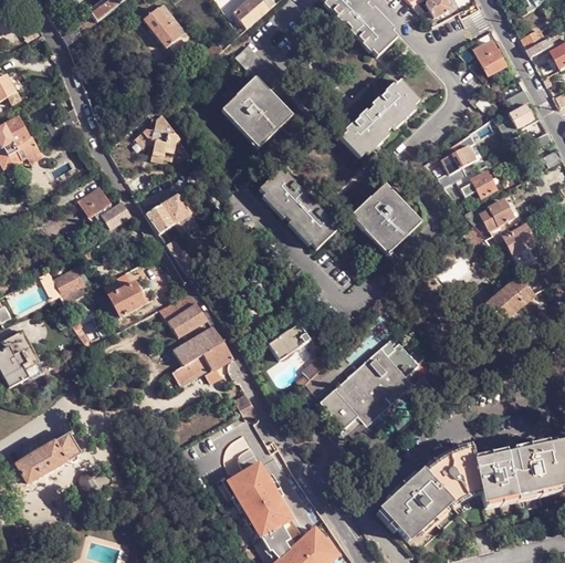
[(58,30),(66,44),(95,22),(122,2),(124,0),(101,0),(69,24),(66,20),(63,22),(58,30)]
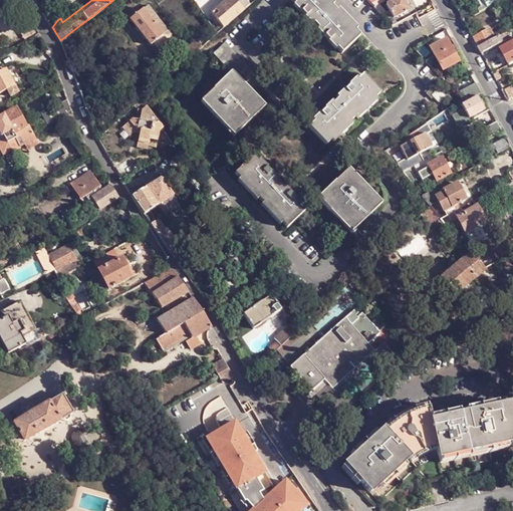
[(112,0),(110,2),(114,8),(123,0),(112,0)]
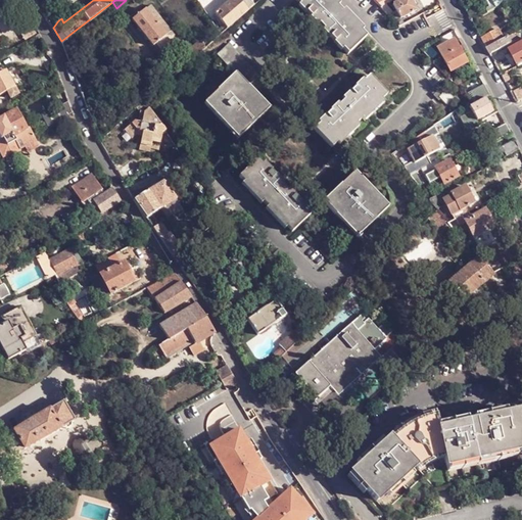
[(227,0),(215,10),(228,26),(249,6),(244,0),(227,0)]
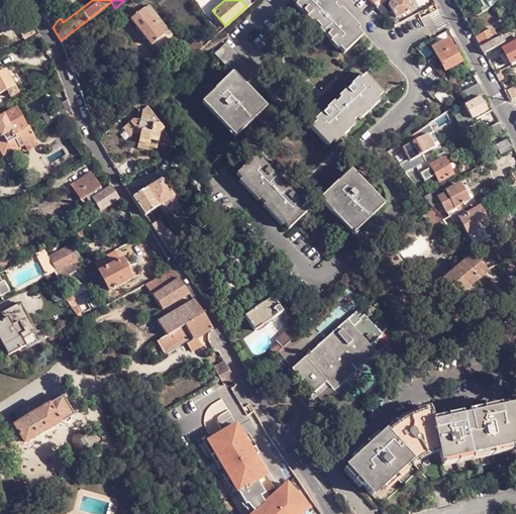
[(331,39),(338,46),(342,52),(360,33),(356,28),(337,9),(332,4),(328,0),(294,0),(297,3),(303,10),(308,15),(314,22),(319,27),(326,34),(331,39)]
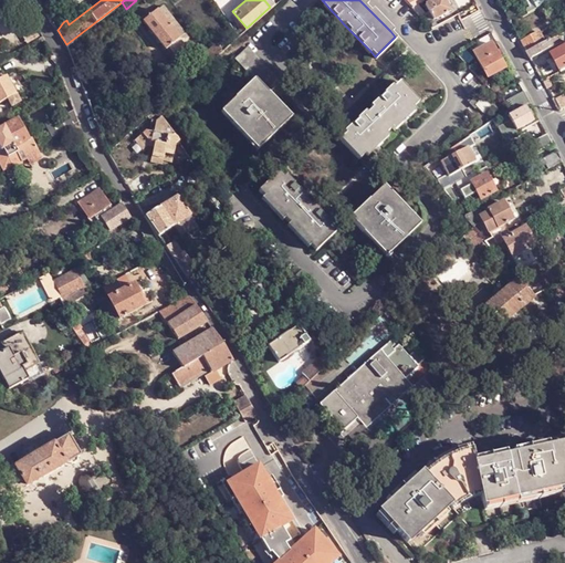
[(427,0),(425,2),(428,9),(432,17),(450,8),(446,0),(427,0)]
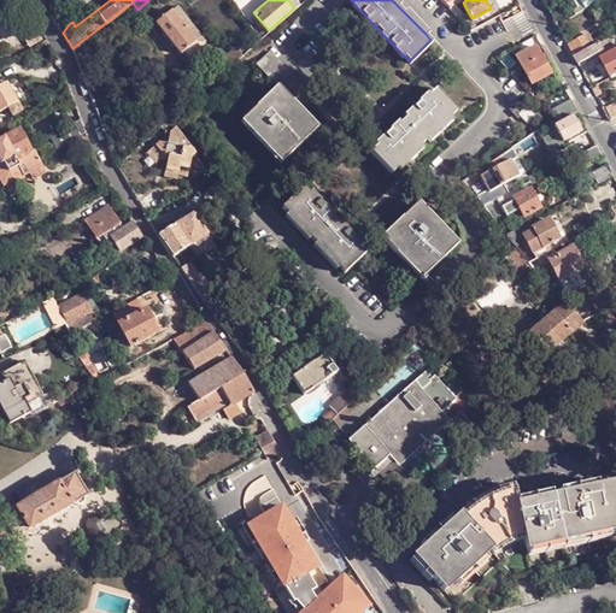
[(164,4),(151,15),(157,22),(171,10),(166,4),(164,4)]
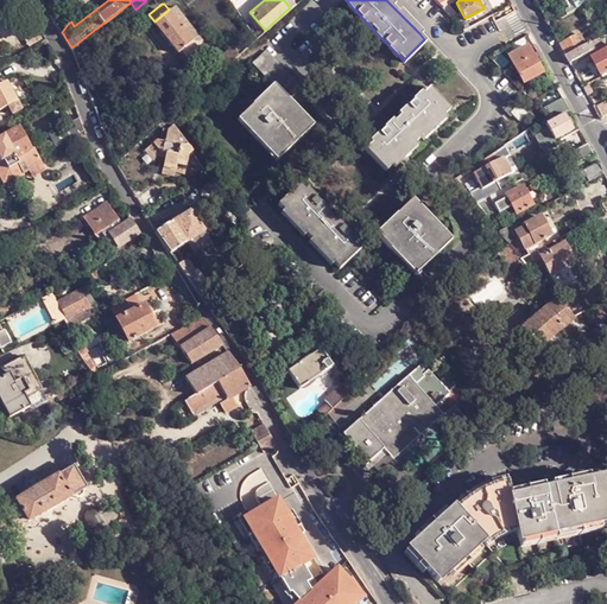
[(353,14),(356,12),(349,4),(346,7),(353,14)]
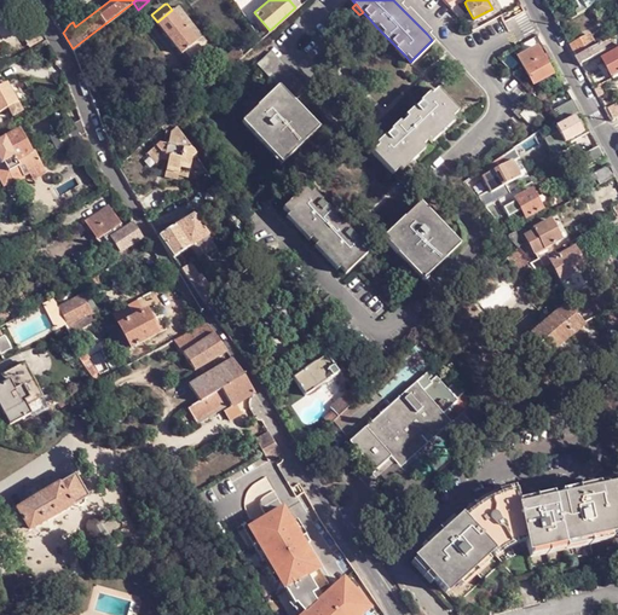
[(178,18),(183,15),(175,7),(172,10),(178,18)]
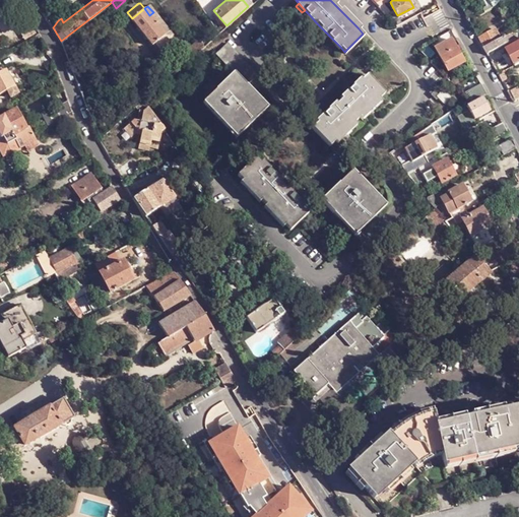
[(339,9),(359,28),(361,26),(341,7),(339,9)]
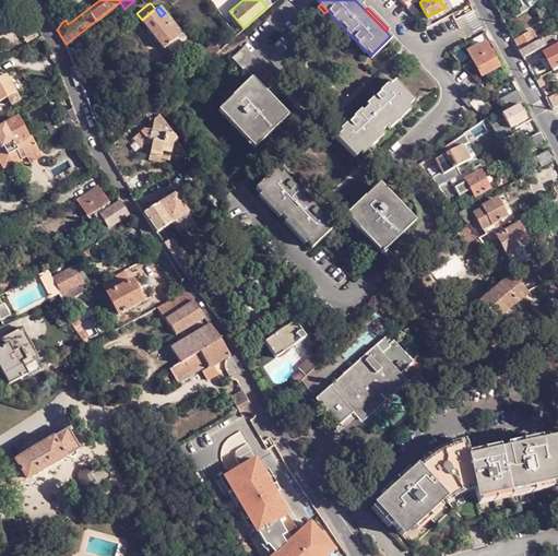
[(142,20),(164,47),(177,36),(161,16),(155,9),(142,20)]
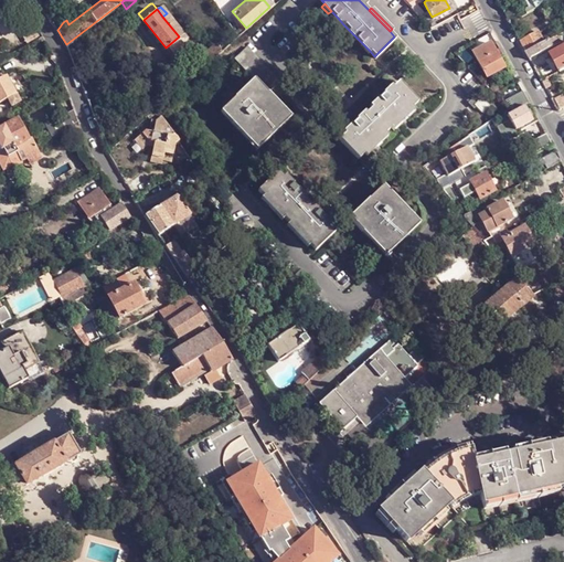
[(429,18),(432,17),(427,9),(421,16),(429,25),(434,23),(429,18)]
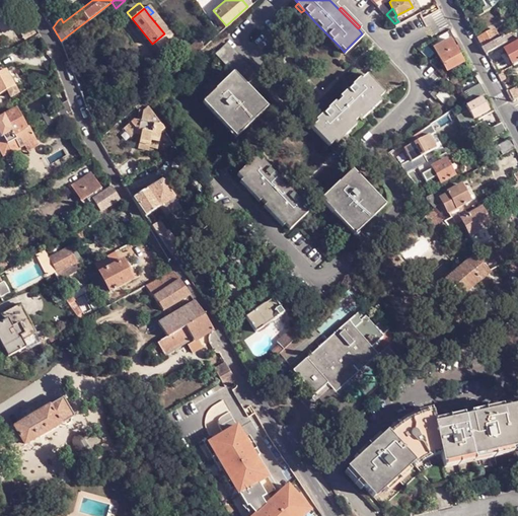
[(164,33),(167,30),(153,12),(149,15),(164,33)]
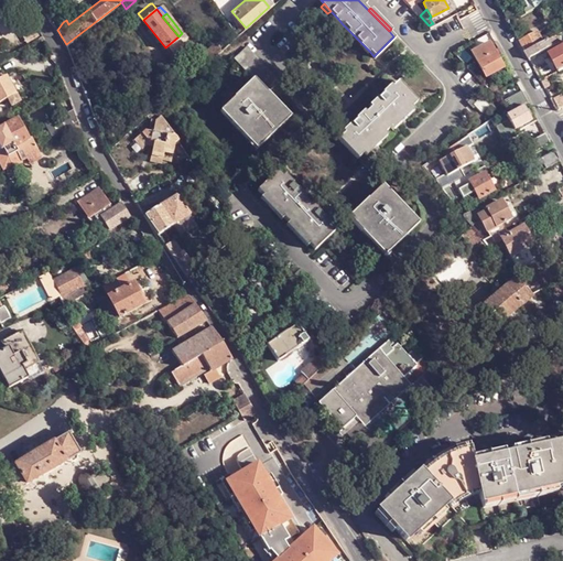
[(340,27),(343,24),(336,17),(333,19),(335,21),(340,27)]
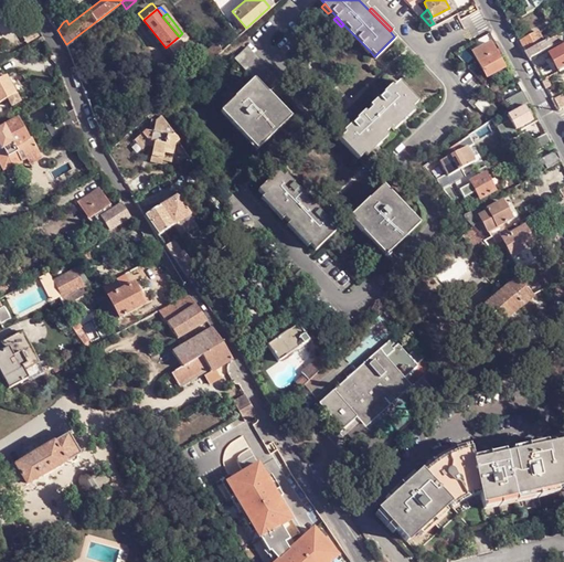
[(520,40),(525,50),(543,40),(538,29),(520,40)]
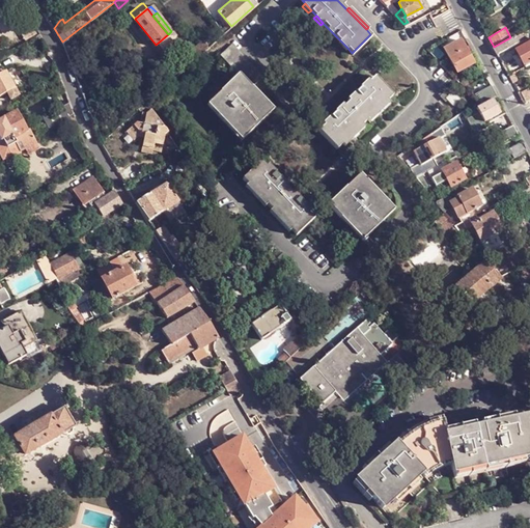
[(332,38),(335,35),(328,28),(326,31),(332,38)]
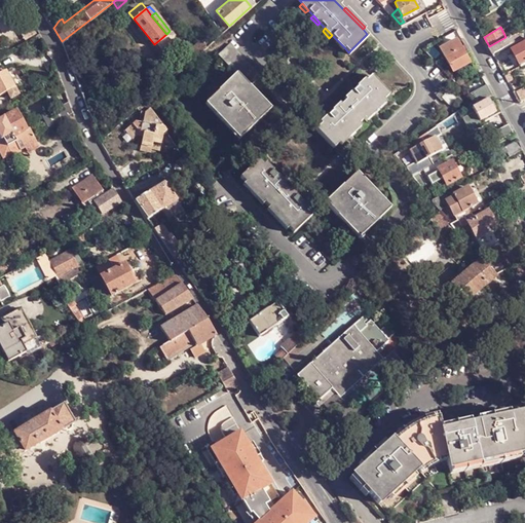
[(510,35),(513,41),(522,36),(519,30),(510,35)]
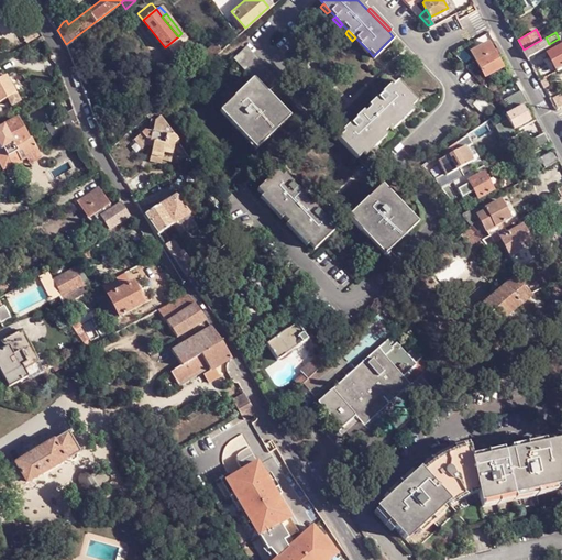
[(169,53),(187,39),(182,33),(178,36),(165,47),(169,53)]
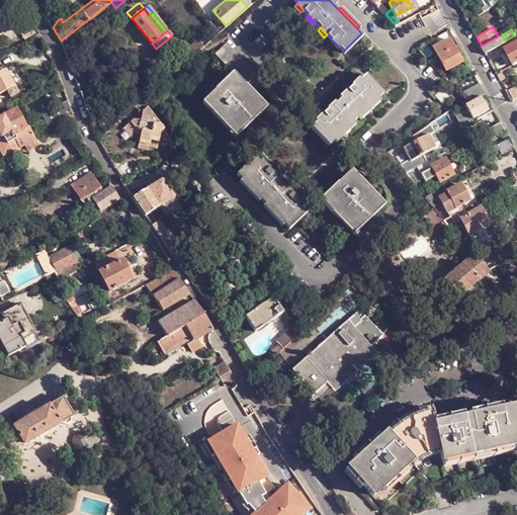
[(482,46),(485,52),(505,40),(502,34),(498,36),(482,46)]
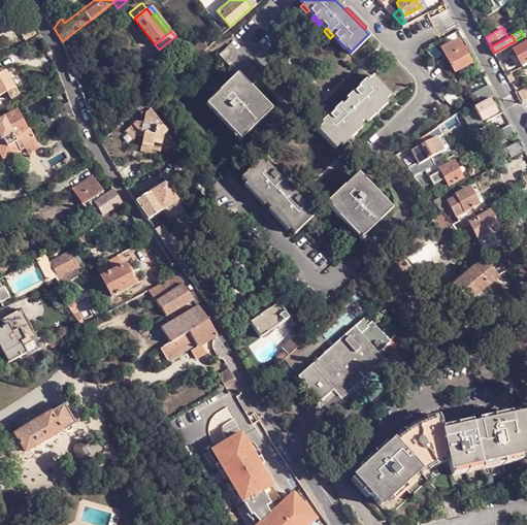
[(193,45),(199,53),(207,44),(201,37),(193,45)]
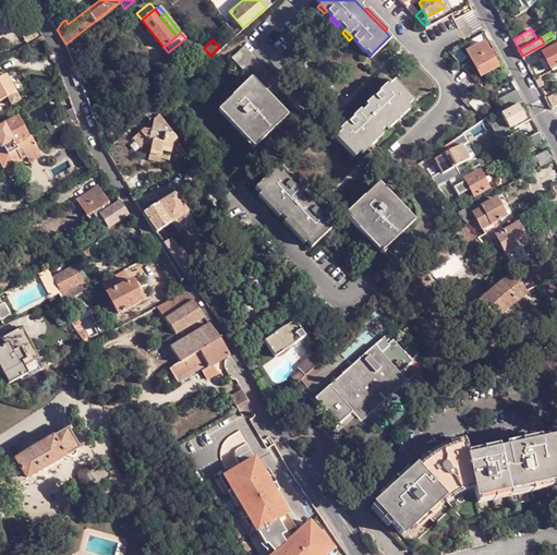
[(465,48),(472,59),(486,51),(481,40),(465,48)]
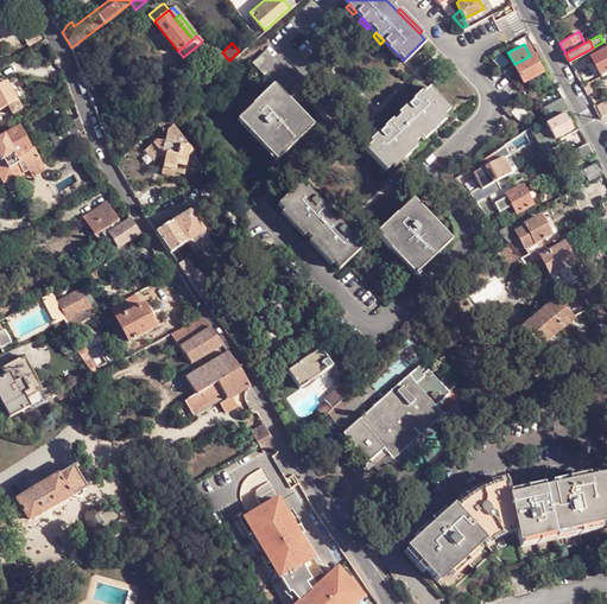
[(394,58),(398,55),(390,46),(386,50),(394,58)]
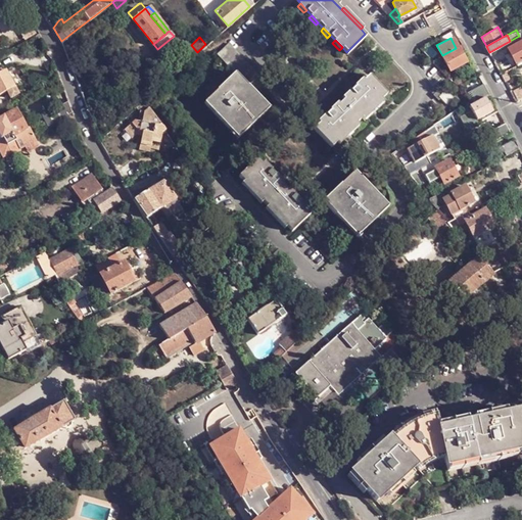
[(521,40),(509,48),(517,64),(519,63),(521,61),(521,40)]
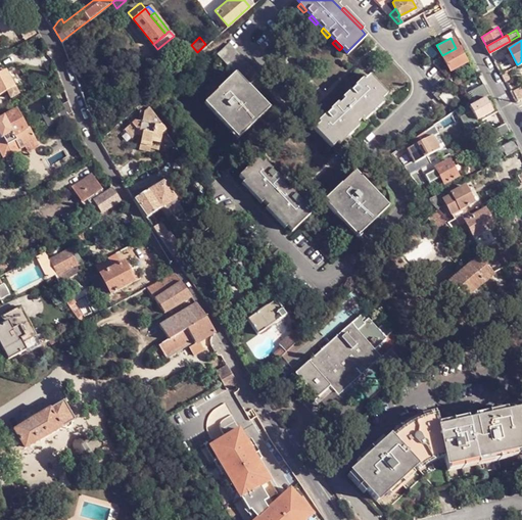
[(235,73),(246,84),(257,73),(228,42),(217,52),(235,73)]
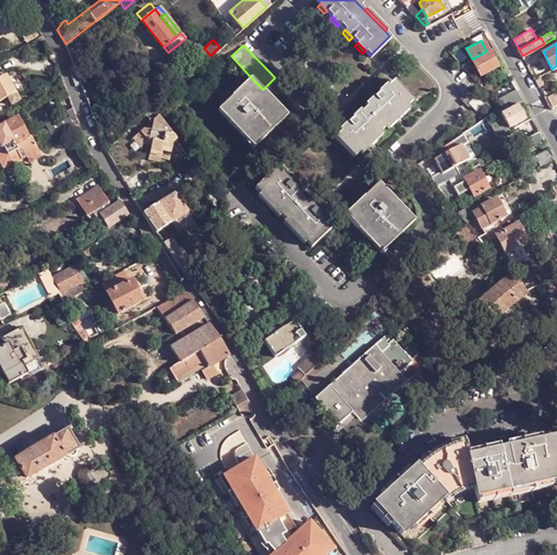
[(195,55),(202,63),(210,56),(204,48),(195,55)]
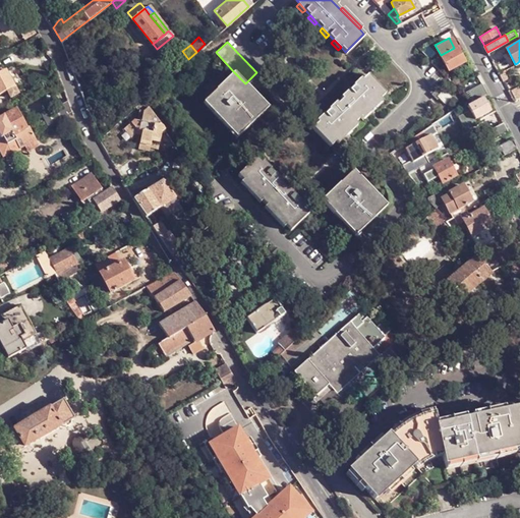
[(454,48),(441,55),(448,68),(463,60),(456,47),(454,48)]
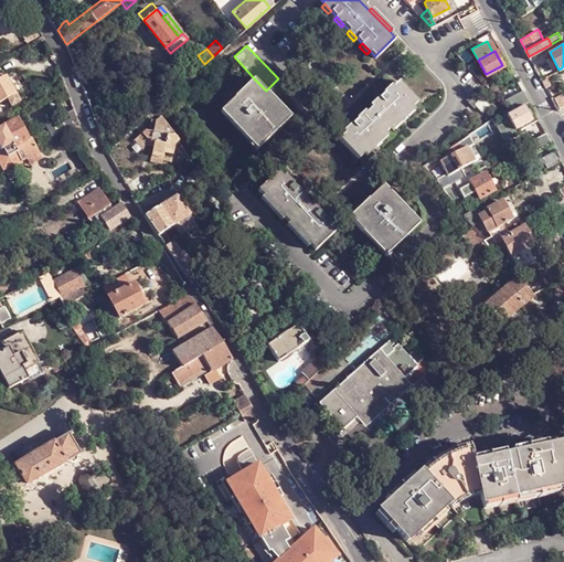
[(0,99),(16,92),(6,73),(0,75),(0,99)]
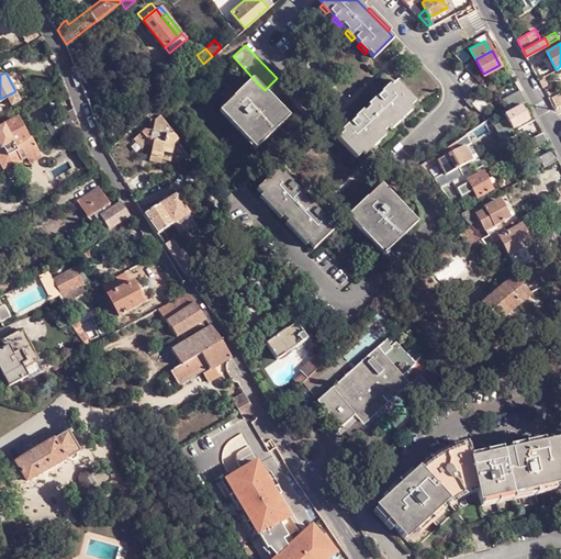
[(493,82),(486,86),(491,91),(503,85),(498,77),(492,80),(493,82)]
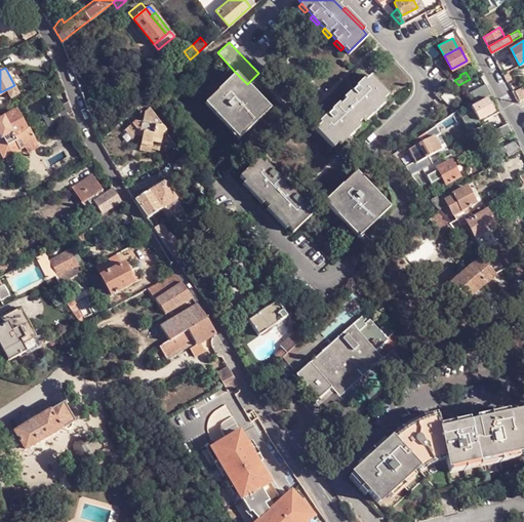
[(270,107),(247,84),(236,73),(205,103),(238,136),(270,107)]
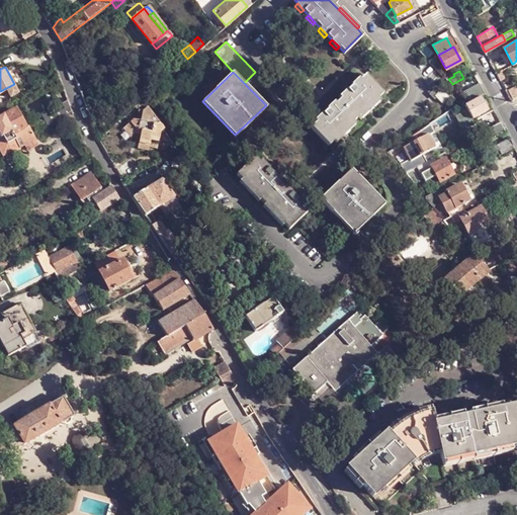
[(359,114),(378,97),(382,92),(365,74),(360,79),(353,86),(348,90),(341,97),(335,102),(324,114),(316,120),(311,125),(329,144),(334,139),(353,119),(359,114)]
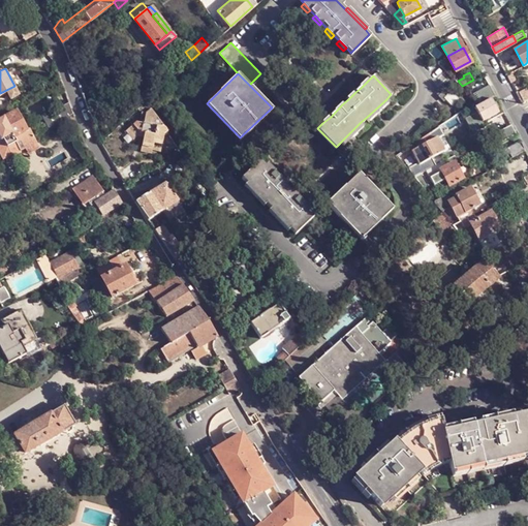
[(361,88),(368,81),(366,79),(358,85),(361,88)]
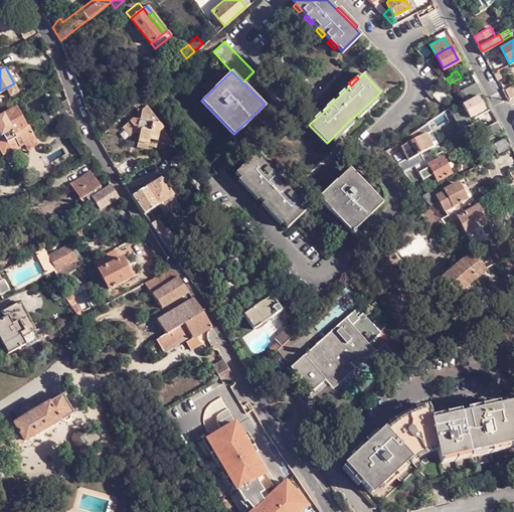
[(453,113),(457,122),(487,109),(475,81),(457,90),(465,108),(453,113)]
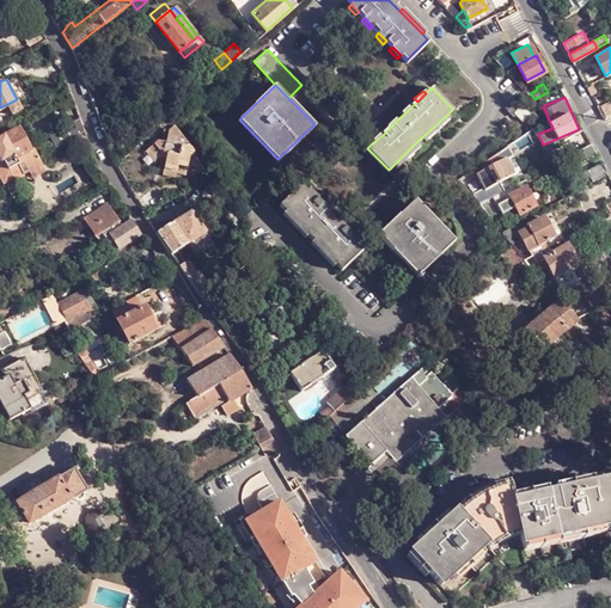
[(399,112),(403,115),(411,106),(408,104),(399,112)]
